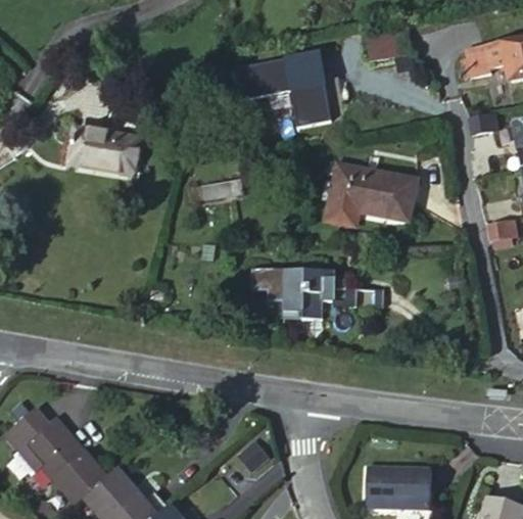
[(393,25),(365,30),(366,38),(395,33),(393,25)]
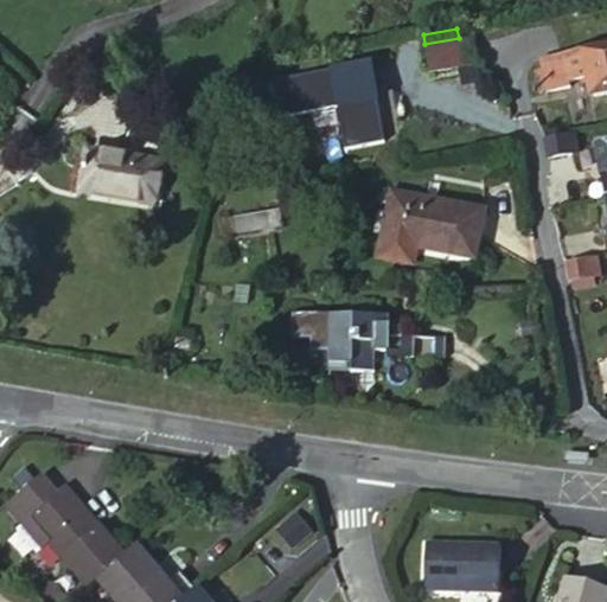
[(478,61),(473,36),(459,38),(425,44),(428,68),(478,61)]
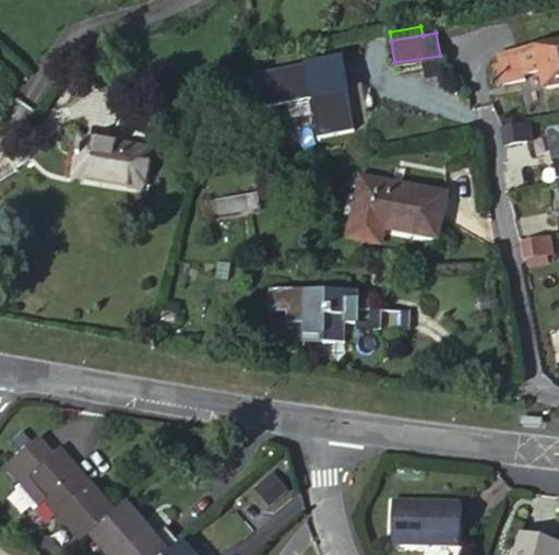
[(383,65),(394,62),(391,40),(380,42),(383,65)]
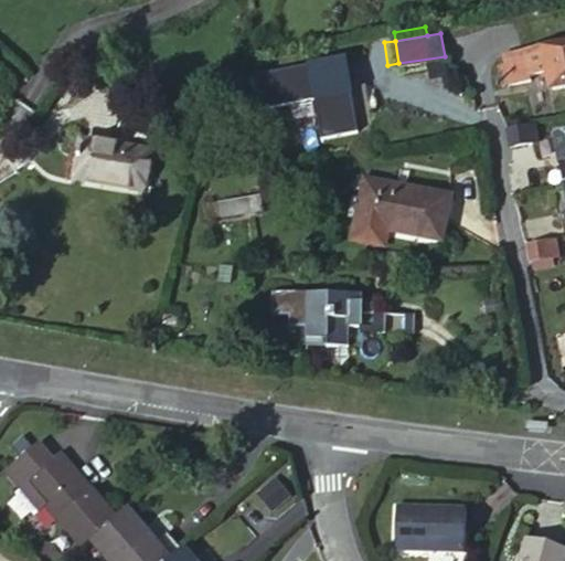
[(564,42),(524,50),(504,54),(505,62),(509,82),(529,78),(529,74),(547,71),(551,86),(564,84),(564,42)]
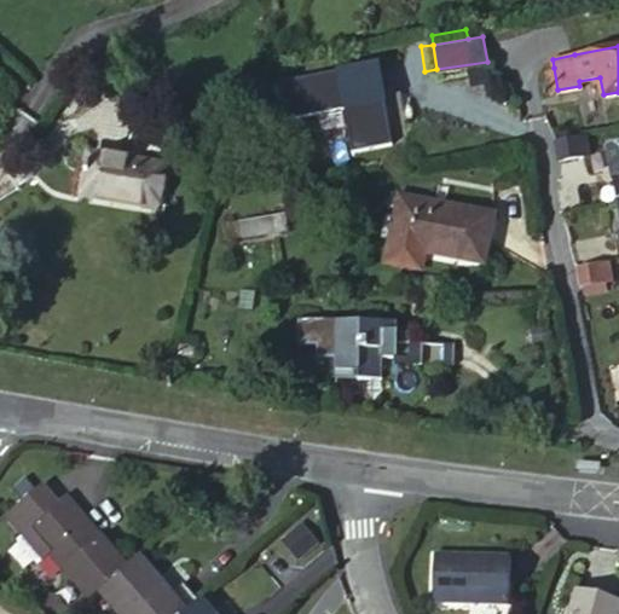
[(343,69),(347,87),(380,81),(376,63),(343,69)]
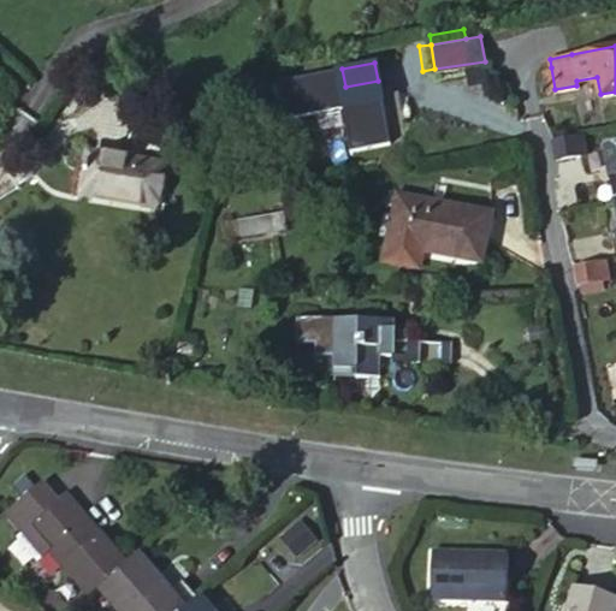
[(551,67),(545,69),(549,90),(555,89),(551,67)]
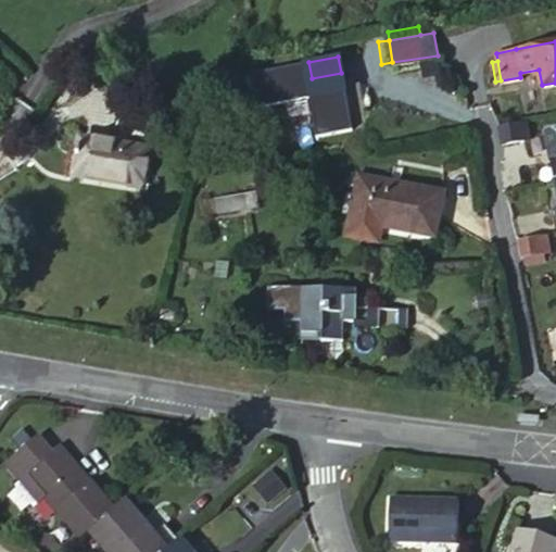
[(530,137),(528,118),(498,124),(502,142),(530,137)]
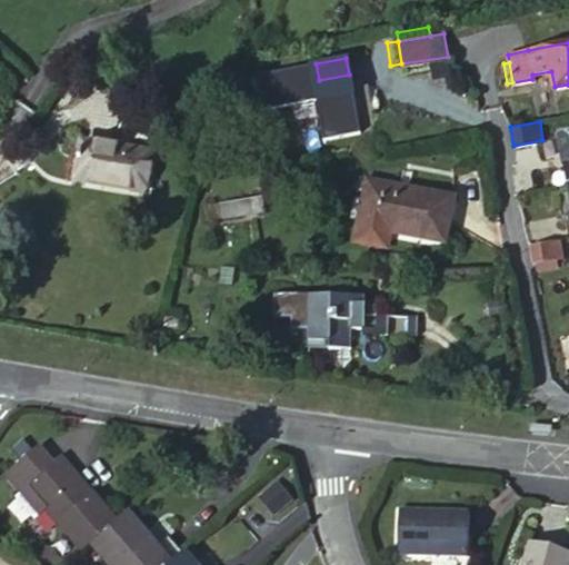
[(145,187),(151,152),(83,140),(78,175),(145,187)]
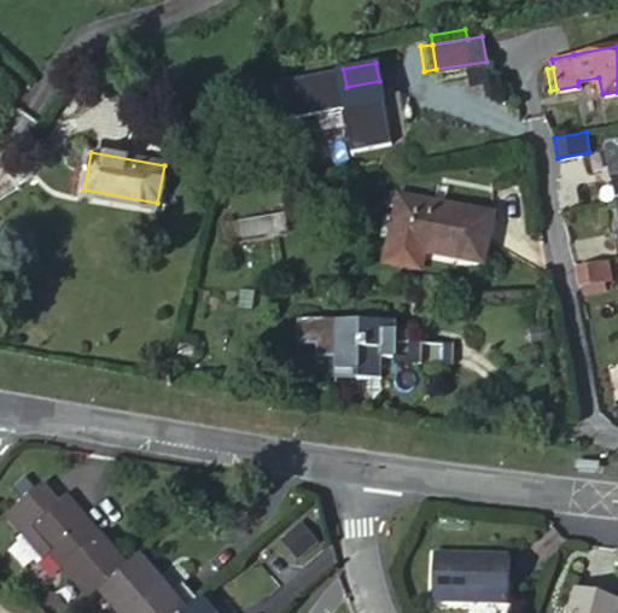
[(483,261),(494,212),(400,192),(389,239),(483,261)]
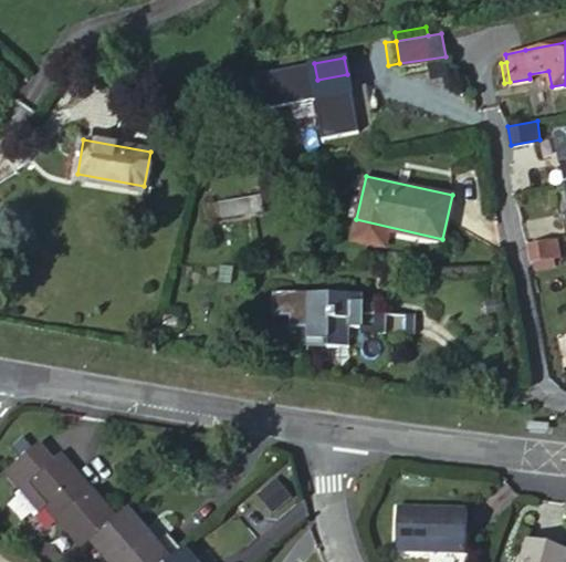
[(261,195),(218,201),(221,215),(262,208),(261,195)]
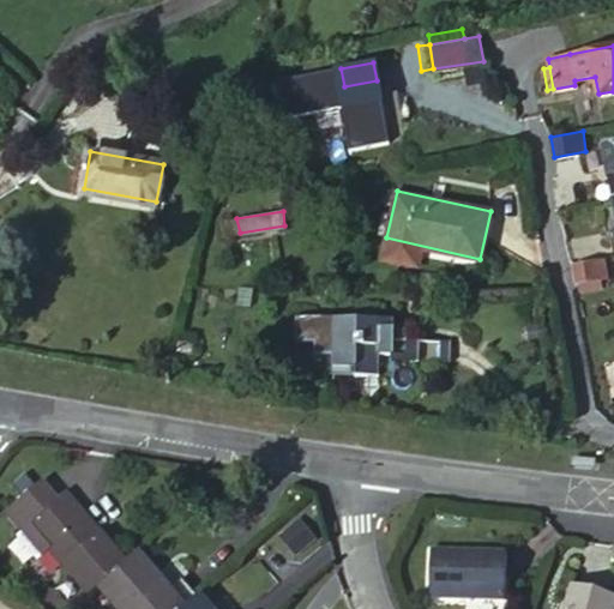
[(240,233),(236,218),(216,222),(217,236),(240,233)]
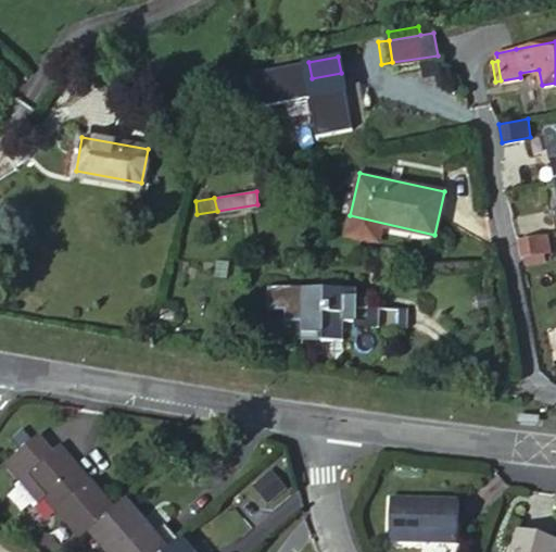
[(521,239),(523,256),(550,252),(546,235),(521,239)]
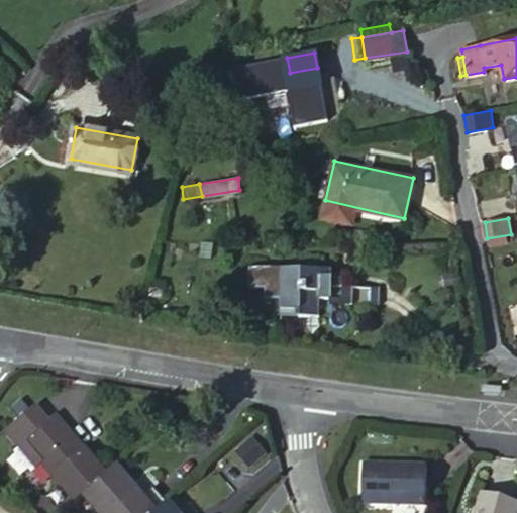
[(371,303),(371,286),(353,286),(353,283),(342,283),(341,285),(331,284),(332,274),(332,267),(250,265),(249,286),(266,287),(266,296),(275,297),(280,297),(280,306),(298,307),(299,313),(319,313),(319,297),(329,297),(329,302),(371,303)]
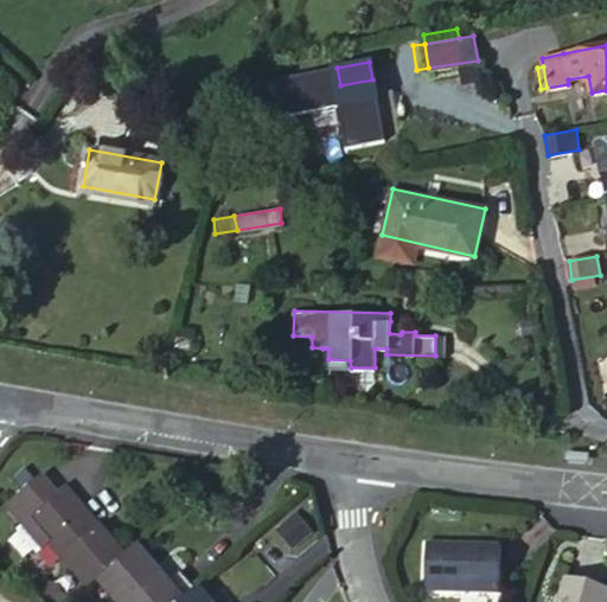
[(401,334),(402,332),(402,322),(390,321),(389,333),(401,334)]
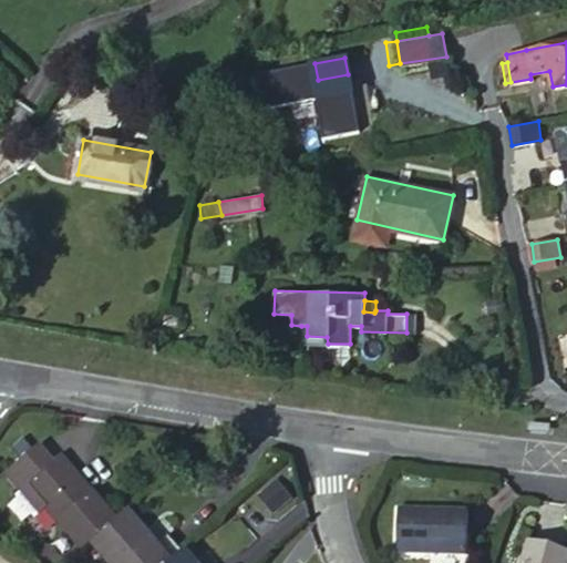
[(416,314),(406,314),(406,333),(415,331),(416,314)]
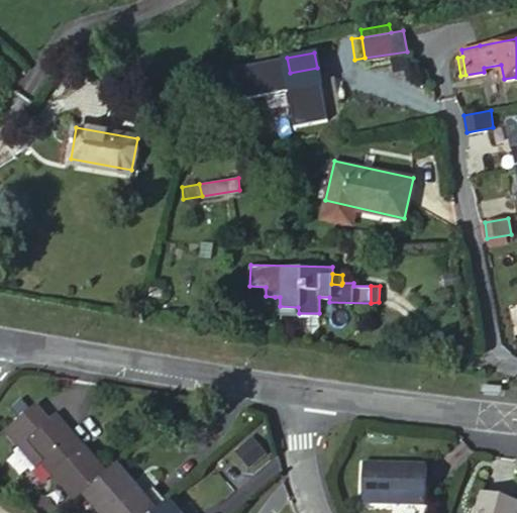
[(275,312),(299,313),(298,307),(280,306),(280,297),(275,297),(275,312)]
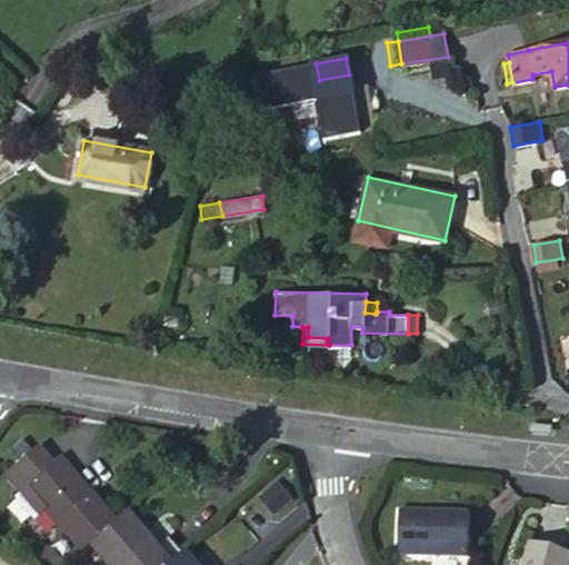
[(31,516),(45,505),(27,484),(53,462),(38,445),(9,472),(21,486),(11,495),(31,516)]
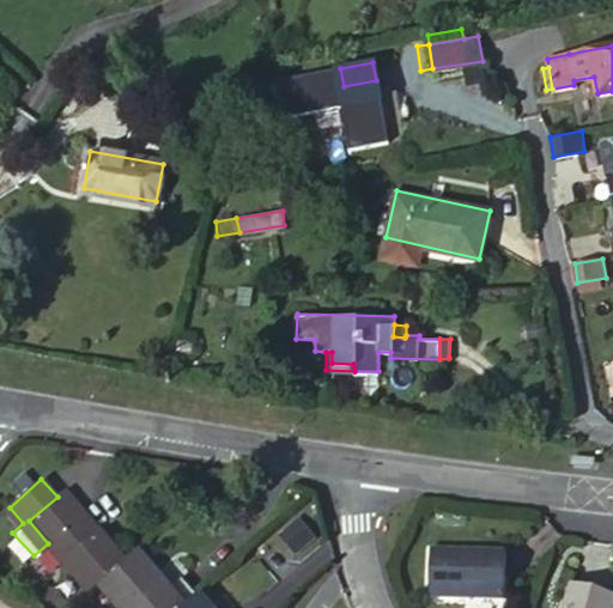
[(48,543),(87,589),(97,581),(125,557),(99,527),(93,532),(93,533),(77,512),(78,512),(83,509),(66,490),(58,497),(29,521),(48,543)]
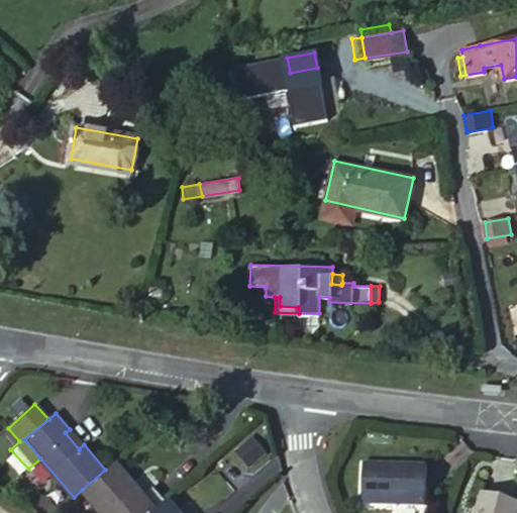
[(79,448),(84,444),(70,429),(66,432),(65,432),(79,449),(79,448)]
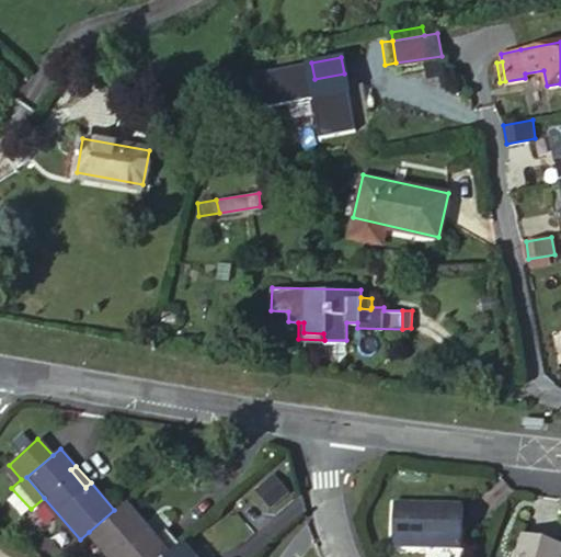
[(462,545),(464,501),(395,499),(392,543),(462,545)]
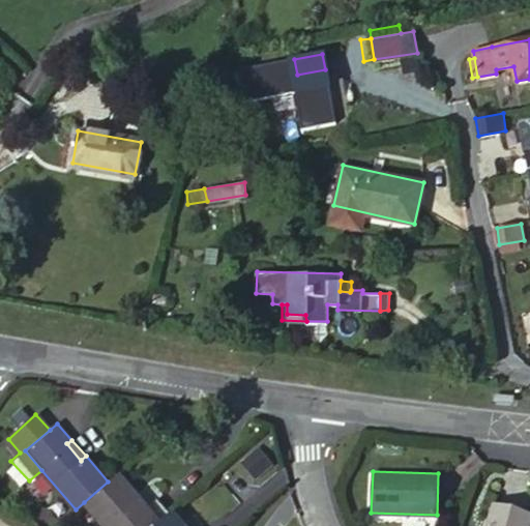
[(84,502),(104,525),(154,525),(157,524),(141,505),(115,475),(108,481),(84,502)]
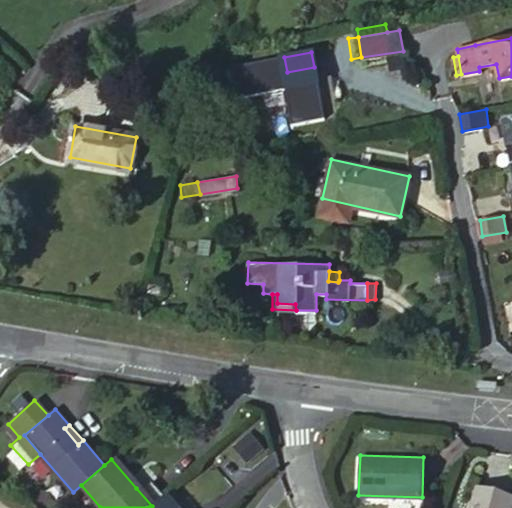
[(142,483),(136,488),(152,506),(158,501),(142,483)]
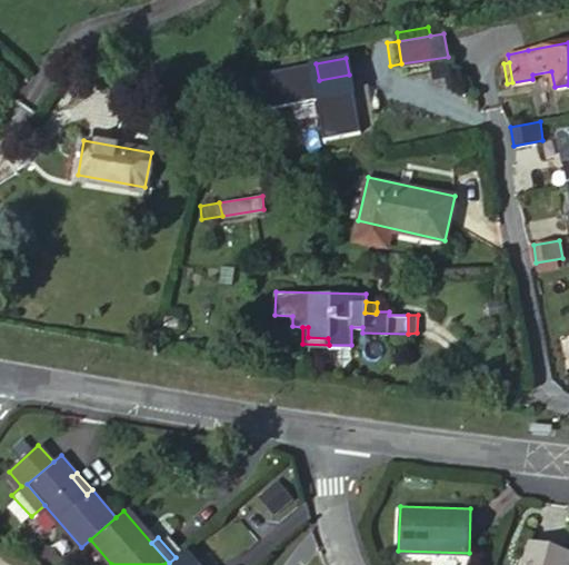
[(565,564),(568,554),(568,549),(531,539),(523,564),(565,564)]
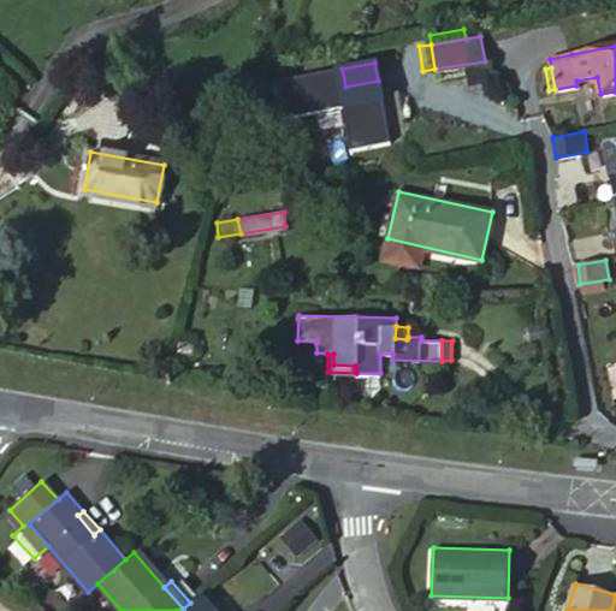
[(45,610),(54,610),(63,603),(45,585),(31,597),(45,610)]
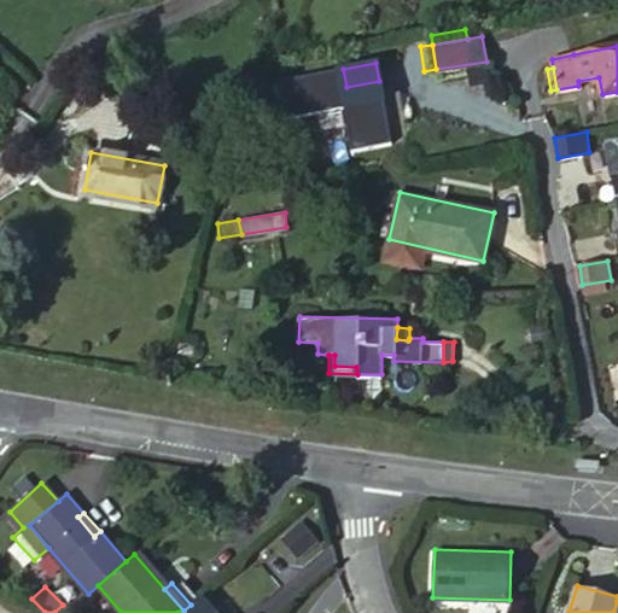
[(213,612),(217,606),(205,593),(191,605),(184,611),(180,612),(213,612)]
